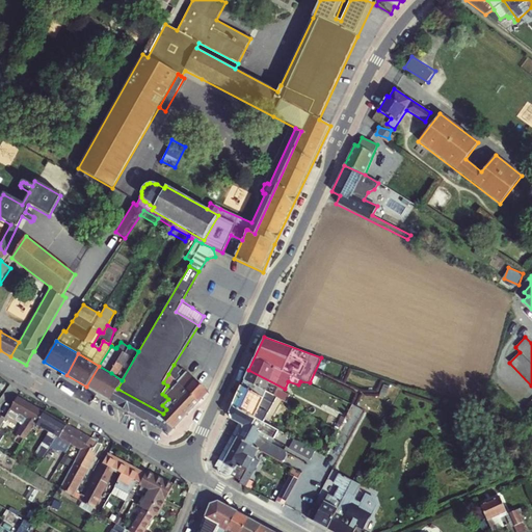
[(174,365),(168,374),(174,379),(176,380),(180,376),(179,375),(182,371),(174,365)]
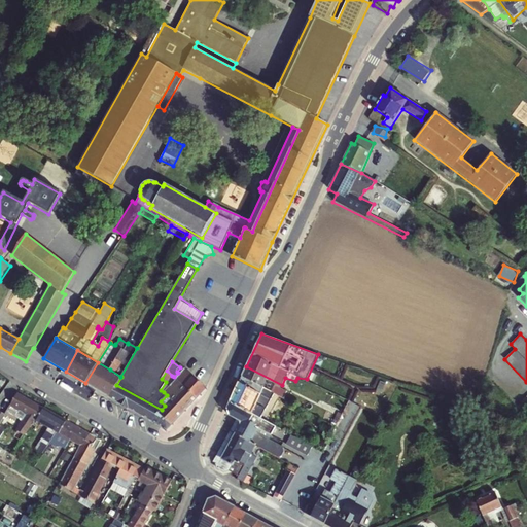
[(98,362),(85,383),(97,390),(110,370),(98,362)]
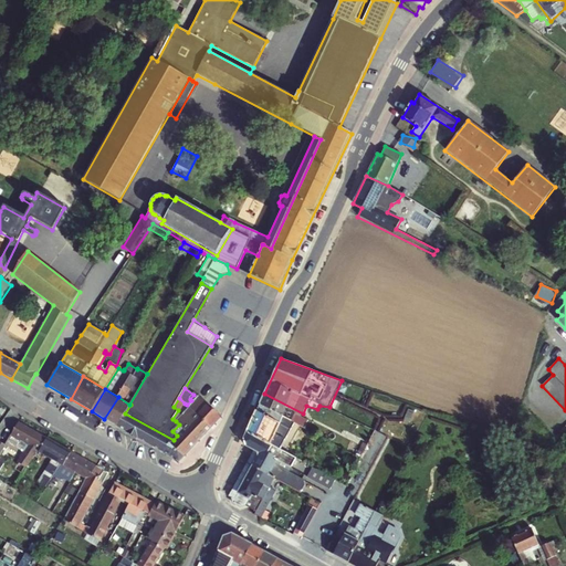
[(303,413),(264,394),(257,411),(280,422),(290,427),(292,422),(304,428),(308,420),(302,417),(303,413)]
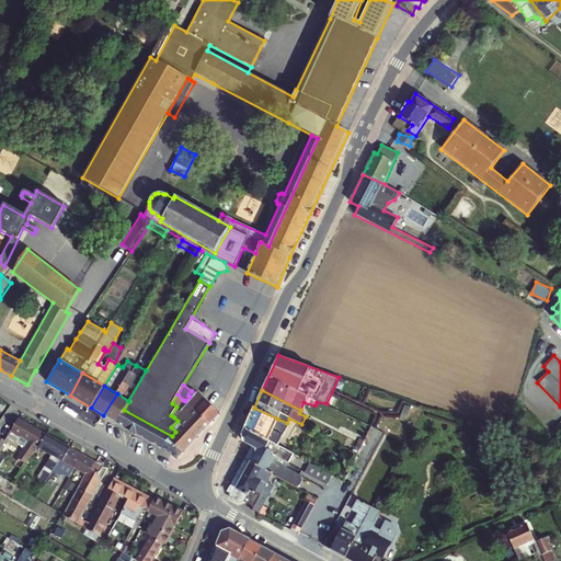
[(174,418),(178,421),(196,438),(219,413),(196,392),(185,402),(186,403),(174,418)]
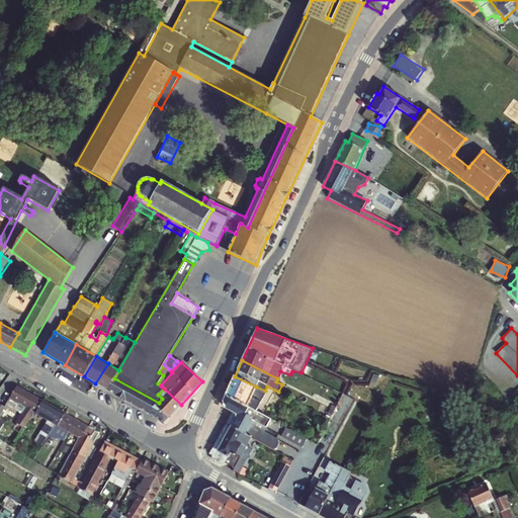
[(108,363),(95,383),(107,391),(114,378),(119,370),(118,370),(108,363)]
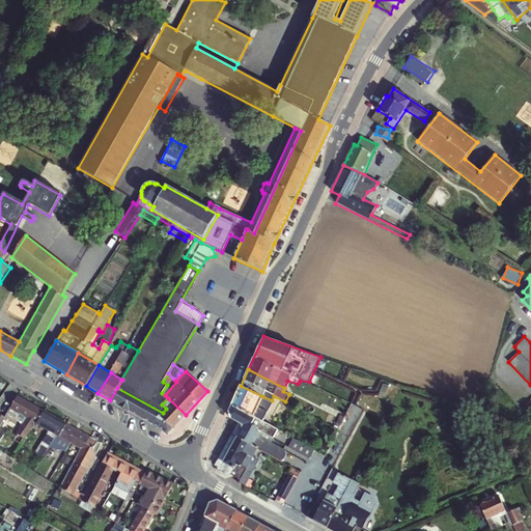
[(163,382),(167,385),(169,387),(173,379),(168,373),(163,382)]
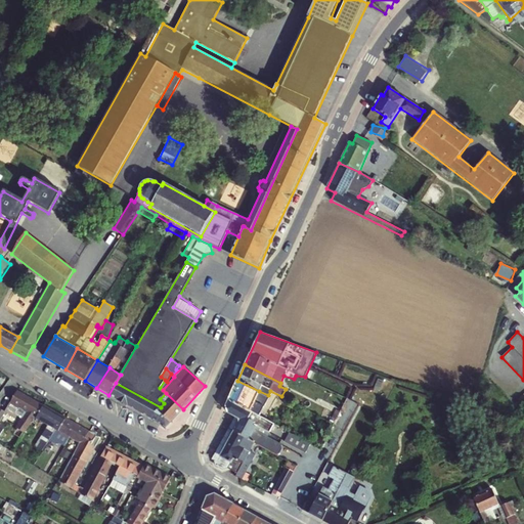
[(259,391),(237,381),(228,400),(258,416),(265,398),(259,394),(259,391)]
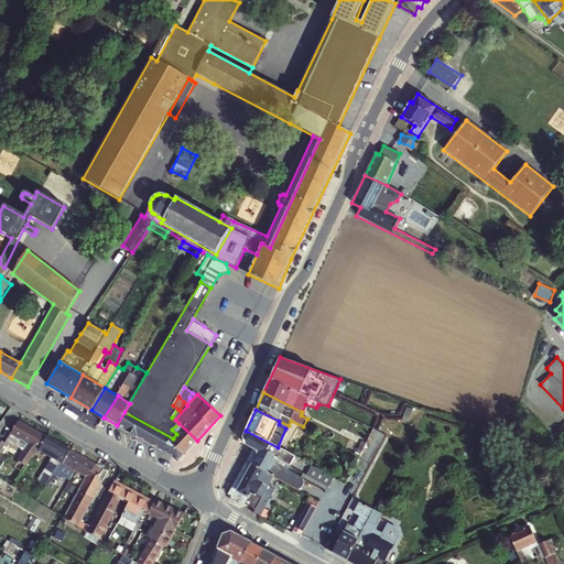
[(125,412),(117,425),(164,452),(170,443),(173,438),(125,412)]
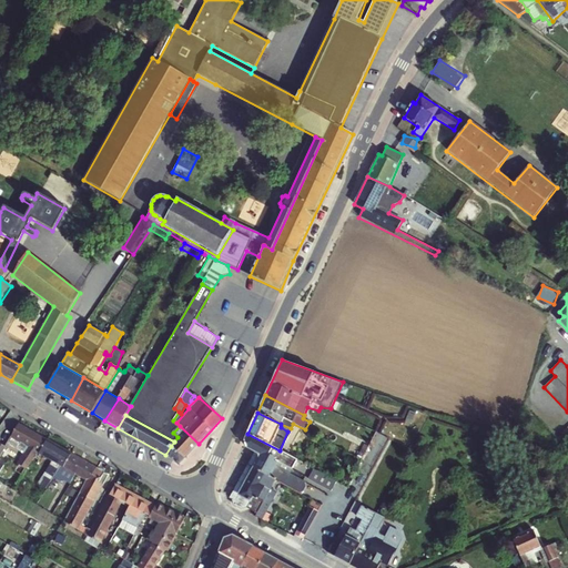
[(174,442),(171,446),(184,458),(199,444),(180,426),(173,433),(178,437),(174,442)]
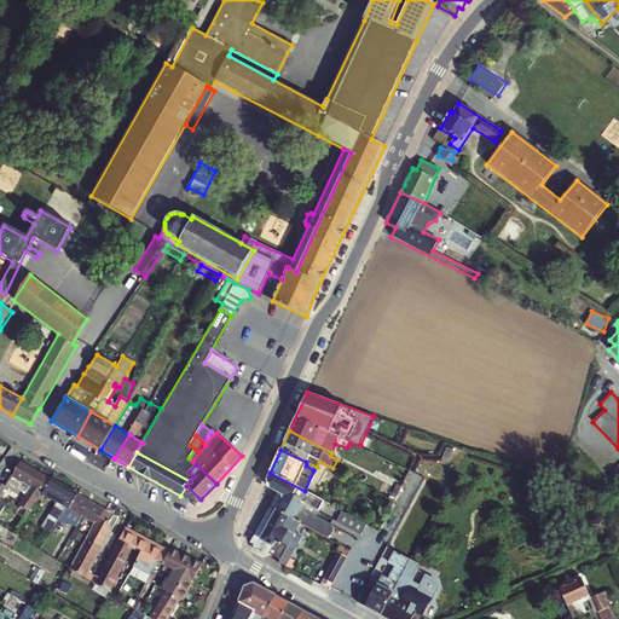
[(55,485),(24,468),(16,482),(24,487),(21,493),(29,498),(23,510),(34,516),(45,503),(55,485)]
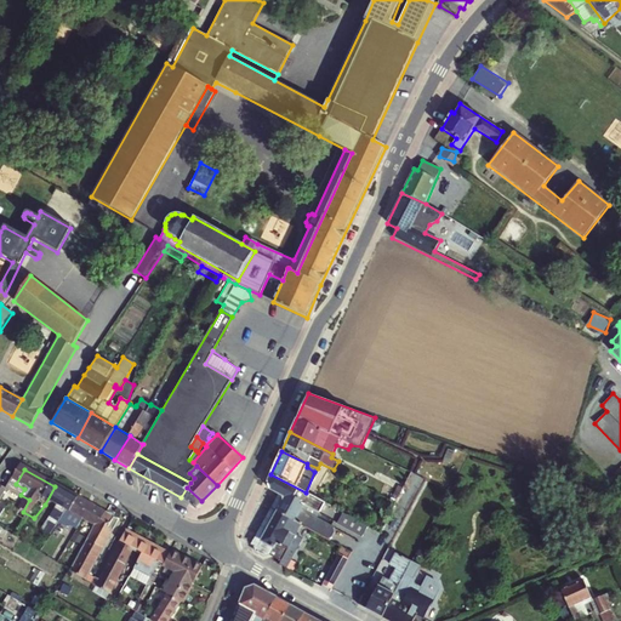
[(269,510),(302,527),(329,540),(335,534),(335,528),(329,524),(330,519),(337,522),(336,524),(363,539),(369,527),(306,493),(271,474),(267,482),(269,489),(275,494),(277,495),(269,510)]
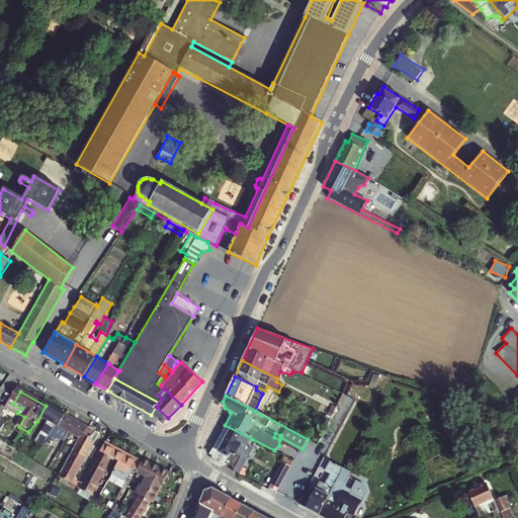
[(46,406),(37,421),(39,422),(41,420),(50,425),(41,439),(49,443),(59,429),(61,430),(67,418),(56,412),(46,406)]
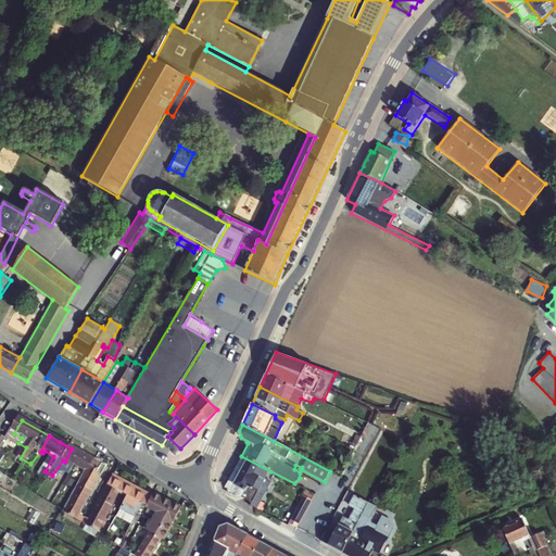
[(167,437),(162,445),(176,453),(180,449),(167,437)]
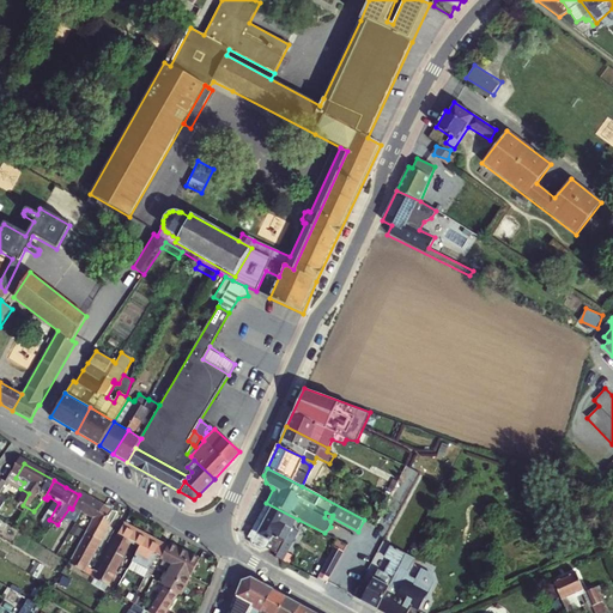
[(107,510),(79,495),(72,509),(70,508),(58,525),(53,532),(62,538),(68,528),(65,526),(72,516),(74,517),(73,520),(83,526),(86,519),(97,523),(99,520),(101,521),(107,510)]
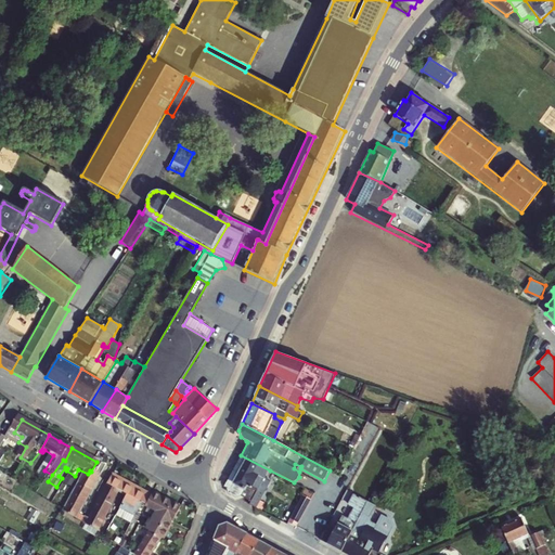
[(270,470),(241,455),(224,486),(228,493),(235,498),(241,497),(250,502),(250,505),(256,507),(271,481),(266,478),(270,470)]
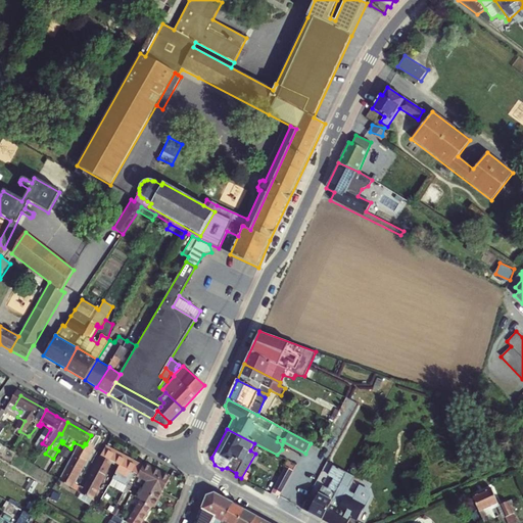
[(83,446),(78,458),(90,465),(103,442),(91,435),(86,444),(85,443),(83,446)]
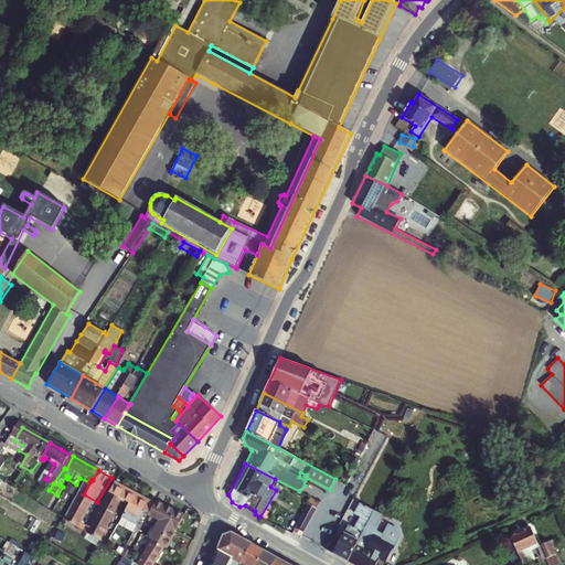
[(124,504),(125,505),(132,510),(129,518),(130,520),(129,524),(139,530),(141,526),(147,518),(146,516),(153,504),(131,492),(130,493),(127,491),(128,489),(120,484),(113,498),(124,504)]
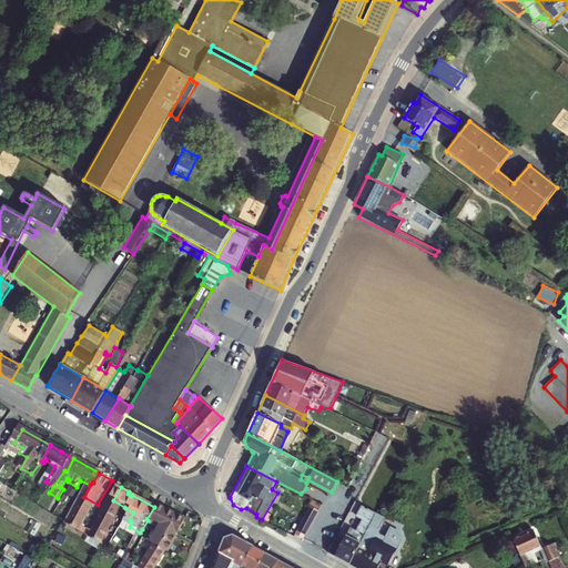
[(84,530),(98,505),(84,497),(67,528),(85,539),(89,533),(84,530)]
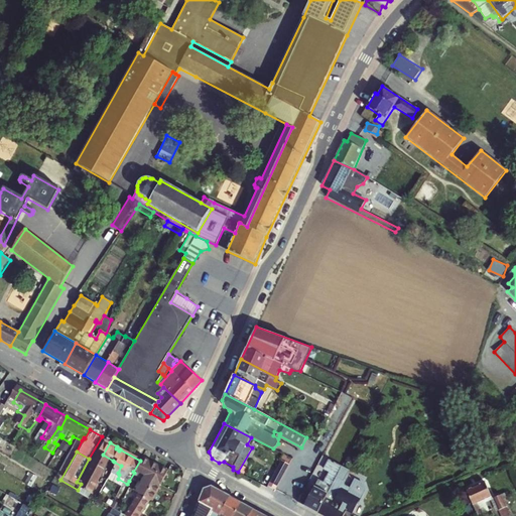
[(284,453),(270,485),(280,489),(294,458),(284,453)]
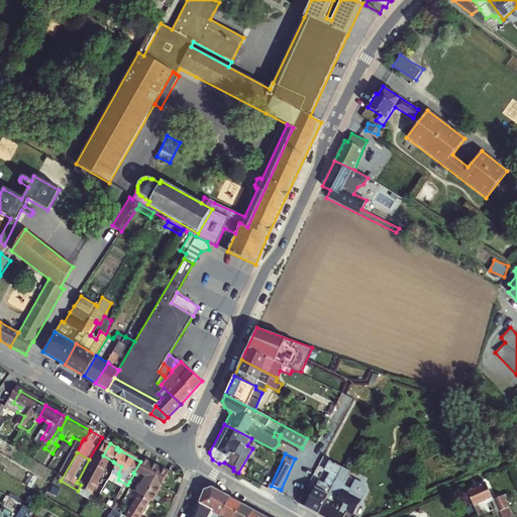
[(103,455),(92,477),(103,483),(107,475),(107,474),(113,461),(103,455)]
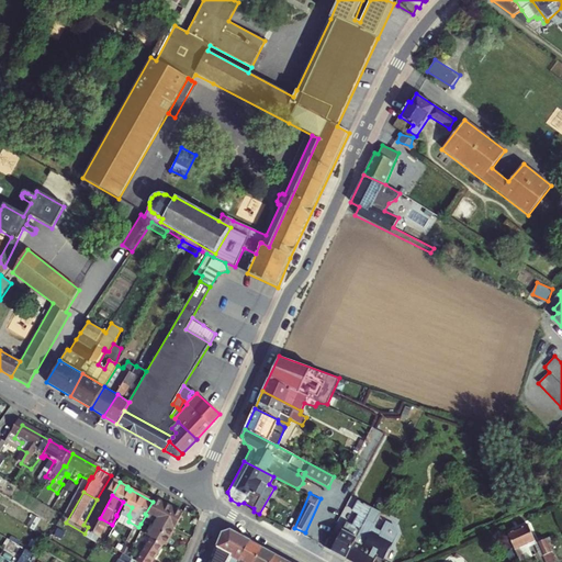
[(346,559),(372,508),(358,501),(351,512),(358,515),(352,525),(347,523),(339,536),(332,532),(324,547),(346,559)]
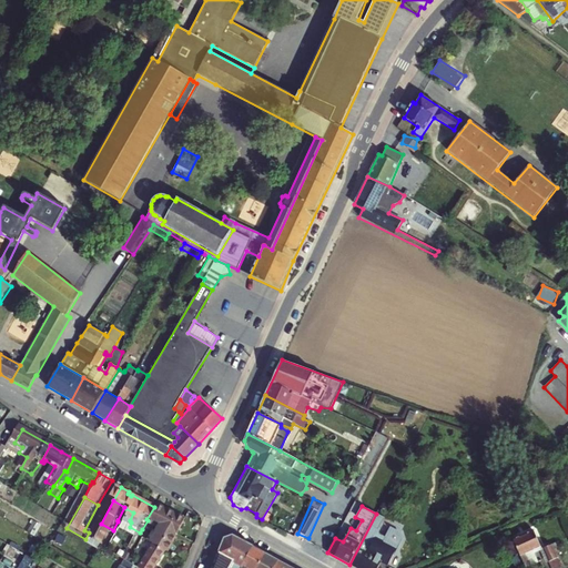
[(152,523),(159,510),(154,507),(146,519),(148,520),(152,523)]
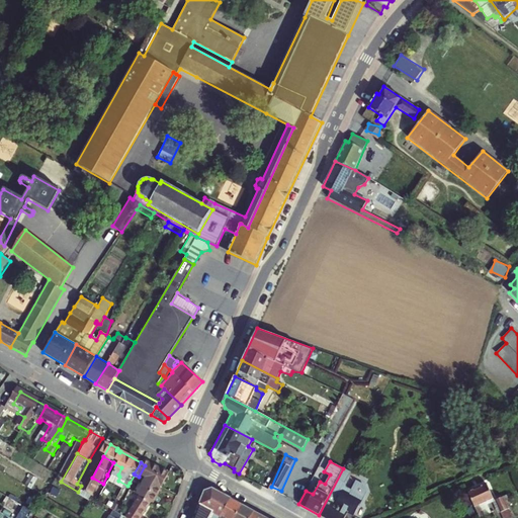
[(146,463),(145,465),(139,477),(149,483),(156,469),(146,463)]
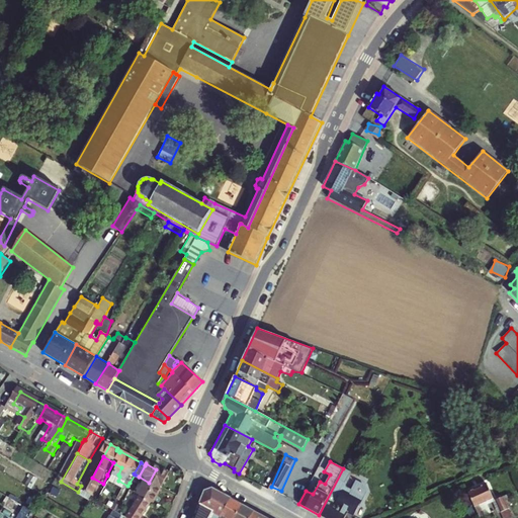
[(343,468),(319,515),(324,517),(345,517),(347,515),(354,517),(366,492),(364,490),(365,486),(356,481),(351,490),(347,488),(345,483),(351,472),(343,468)]
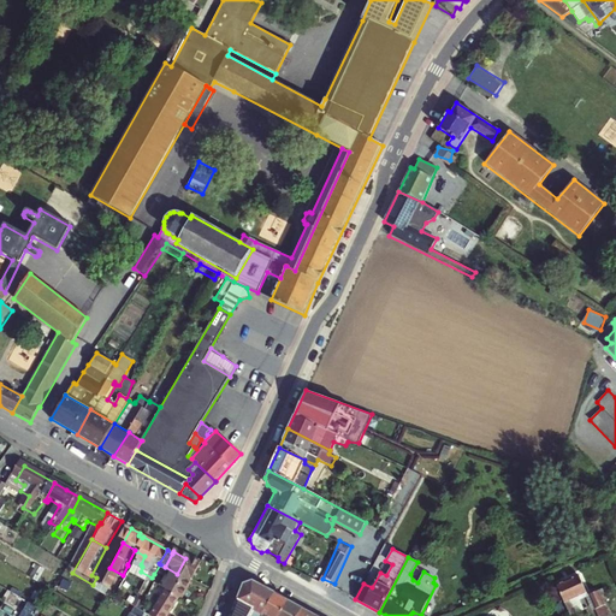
[(203,569),(185,558),(177,574),(182,576),(194,585),(203,569)]
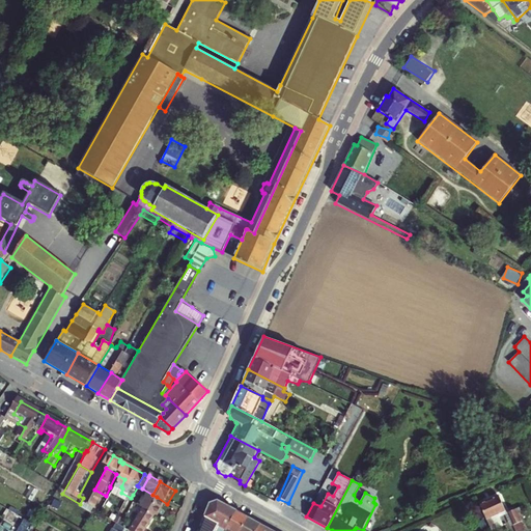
[(99,509),(106,496),(94,490),(88,500),(84,497),(83,498),(80,504),(103,518),(106,513),(99,509)]
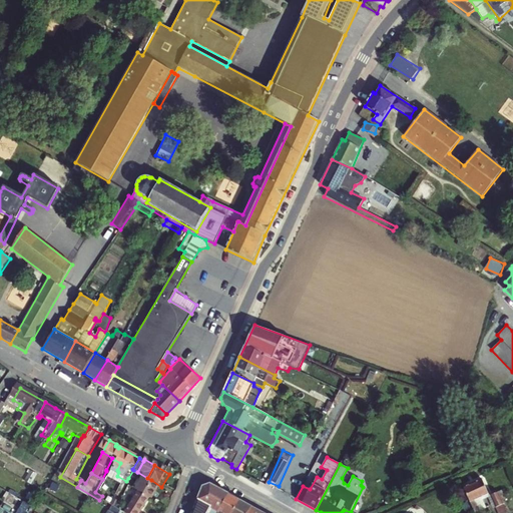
[(142,486),(137,494),(139,495),(143,497),(148,500),(150,501),(152,502),(161,487),(151,480),(147,478),(145,480),(142,486)]
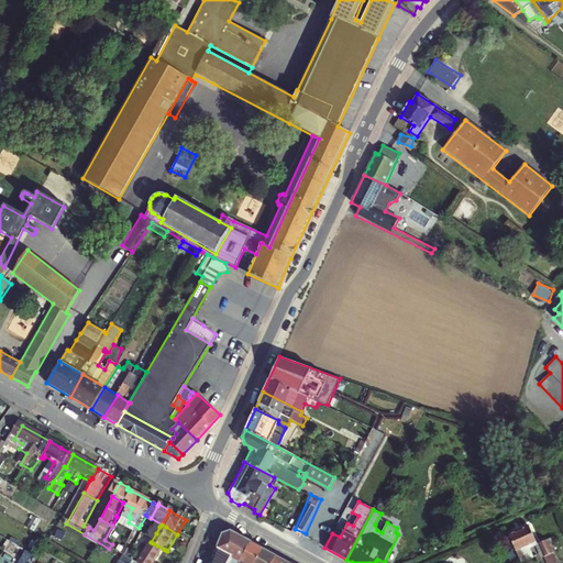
[(508,534),(520,562),(521,562),(533,558),(530,549),(536,547),(541,559),(543,558),(545,562),(556,562),(547,540),(539,543),(538,542),(536,542),(529,525),(508,534)]
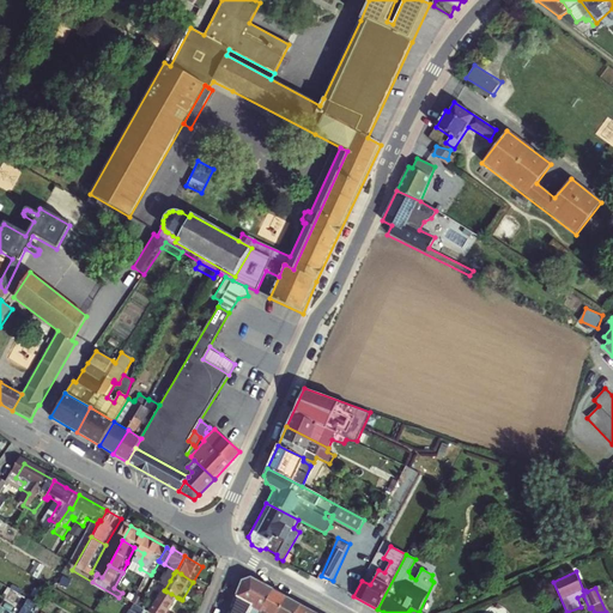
[(260,612),(273,590),(250,578),(243,581),(229,612),(260,612)]
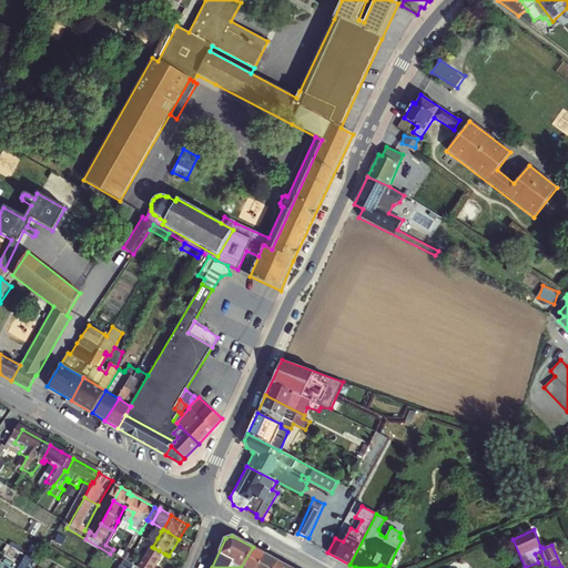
[(256,567),(265,554),(253,547),(241,567),(256,567)]
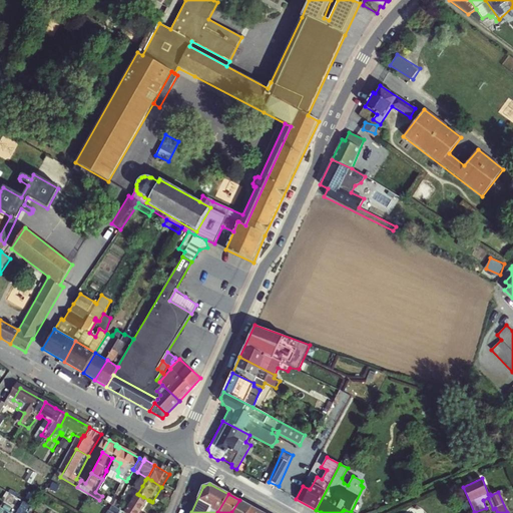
[(139,495),(127,512),(142,512),(150,501),(148,500),(143,497),(139,495)]
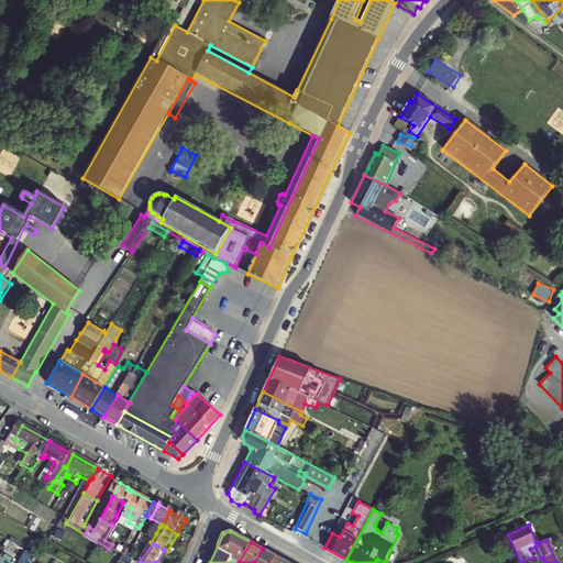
[(272,562),(276,556),(263,549),(254,562),(272,562)]
